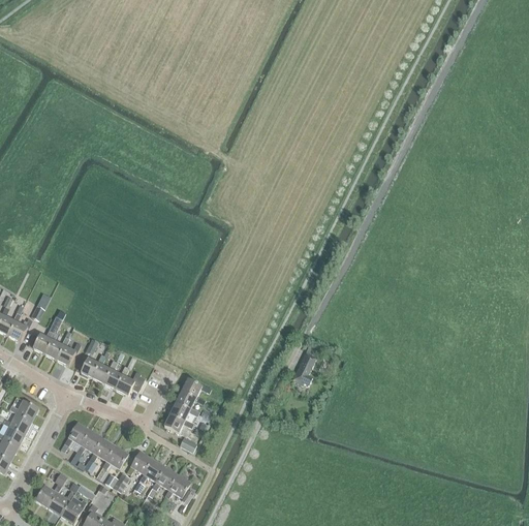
[(7,308),(12,299),(7,296),(2,306),(5,307),(7,308)]
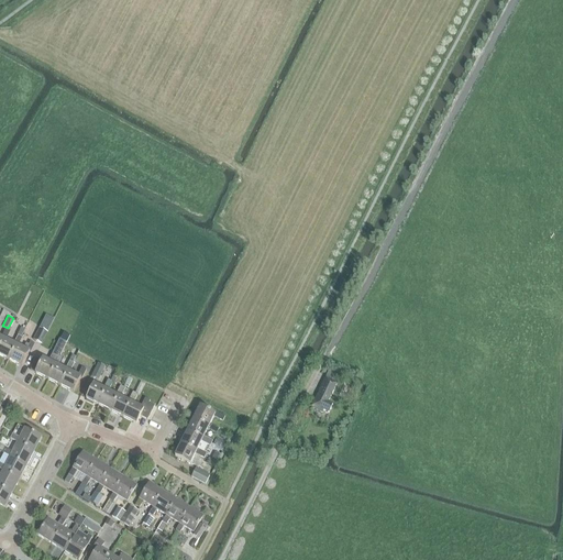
[(0,343),(3,337),(6,337),(10,329),(8,328),(6,327),(1,335),(0,333),(0,343)]
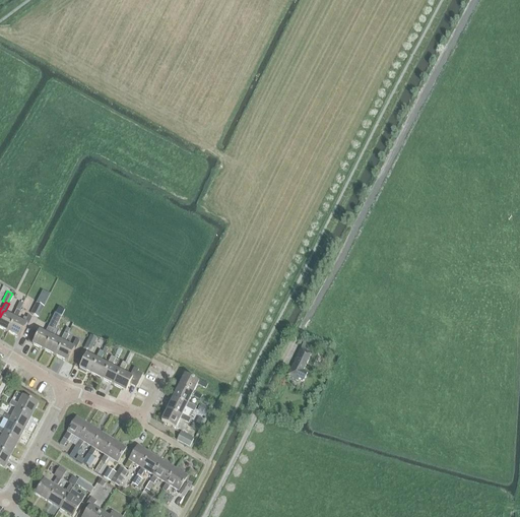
[(33,313),(38,316),(43,305),(38,302),(33,313)]
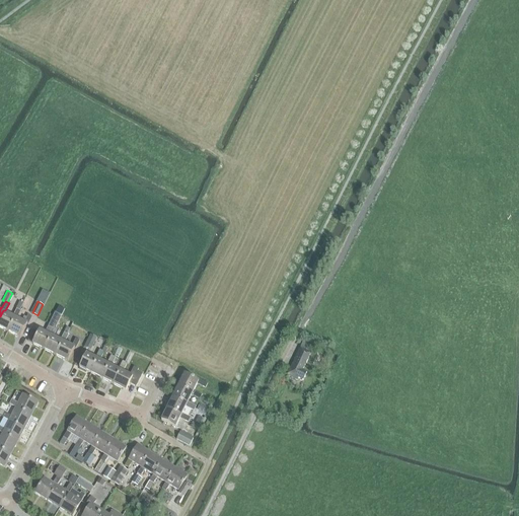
[(61,313),(64,306),(59,303),(55,310),(61,313)]
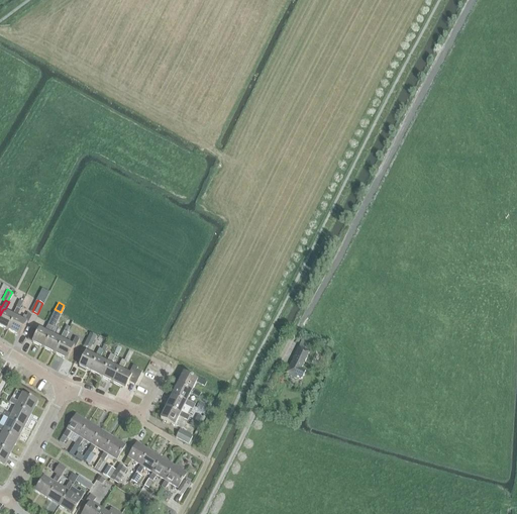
[(0,315),(0,324),(8,328),(15,314),(16,315),(20,308),(19,307),(16,306),(12,313),(5,309),(3,309),(0,315)]
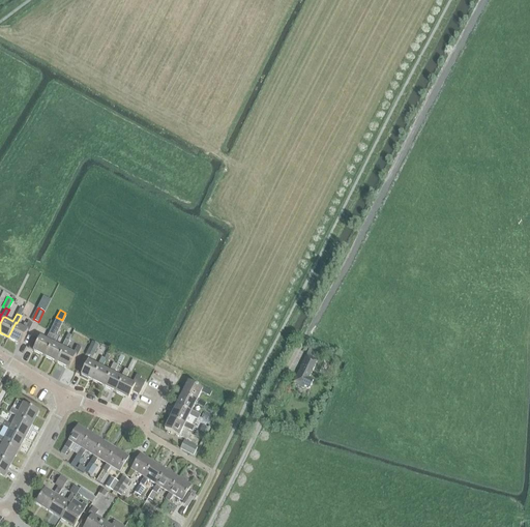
[(33,349),(45,355),(52,341),(54,342),(58,333),(56,333),(62,320),(56,317),(46,338),(40,334),(33,349)]
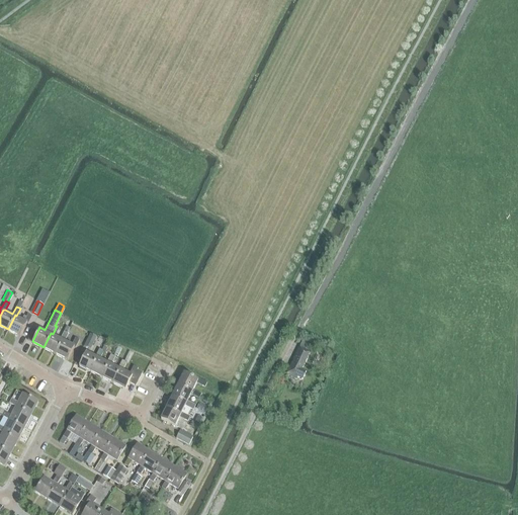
[(15,315),(8,329),(19,335),(26,321),(27,322),(31,314),(27,312),(23,320),(16,316),(15,315)]
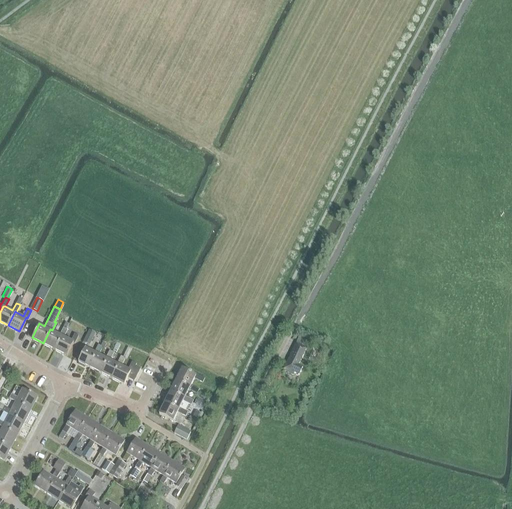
[(43,343),(54,349),(61,335),(63,336),(67,328),(63,326),(59,333),(52,330),(50,329),(43,343)]
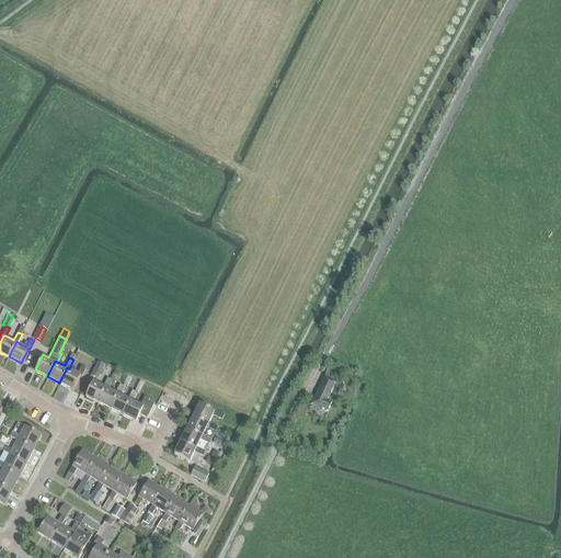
[(89,374),(96,378),(104,363),(98,359),(89,374)]
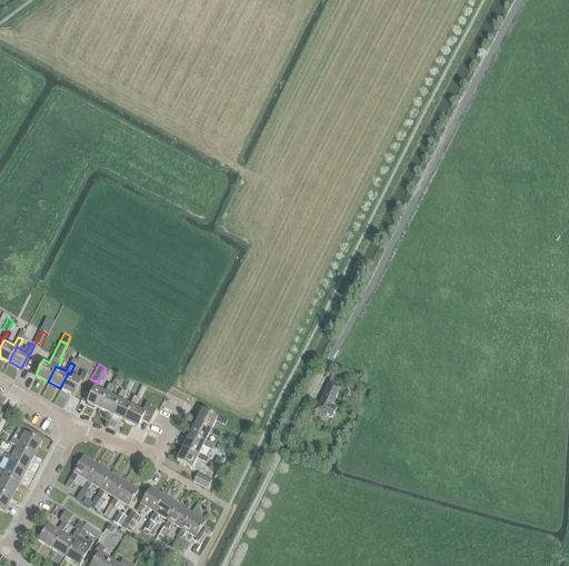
[(68,373),(60,388),(73,394),(81,379),(82,380),(87,371),(82,369),(78,377),(70,374),(68,373)]
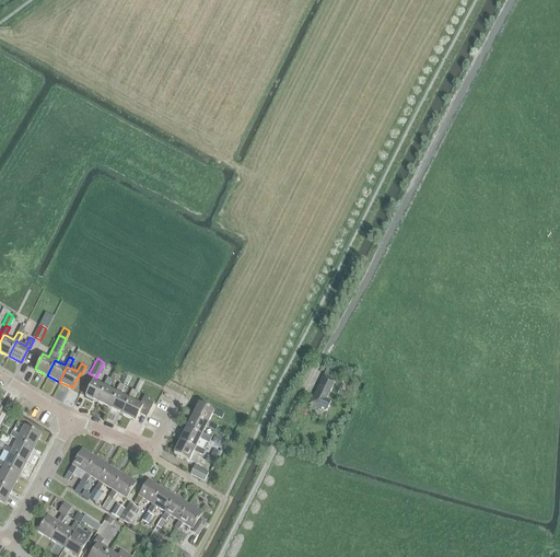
[(327,408),(330,399),(326,397),(335,380),(323,374),(310,403),(321,408),(322,406),(327,408)]
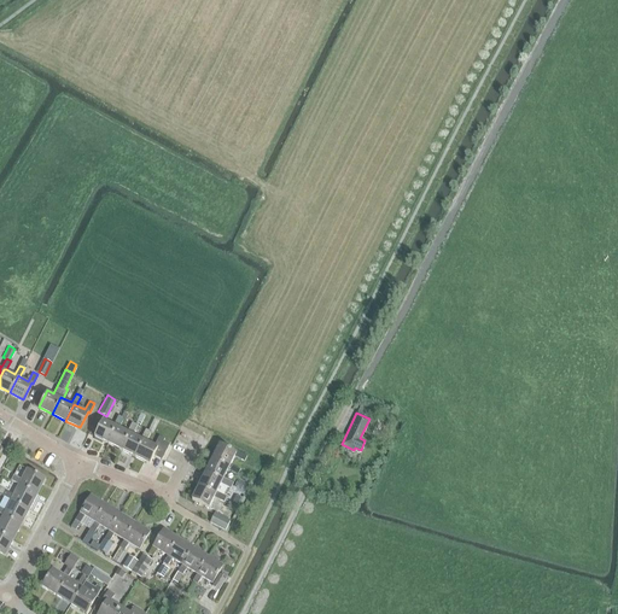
[(94,434),(108,442),(116,425),(118,426),(123,416),(118,414),(114,424),(103,417),(94,434)]
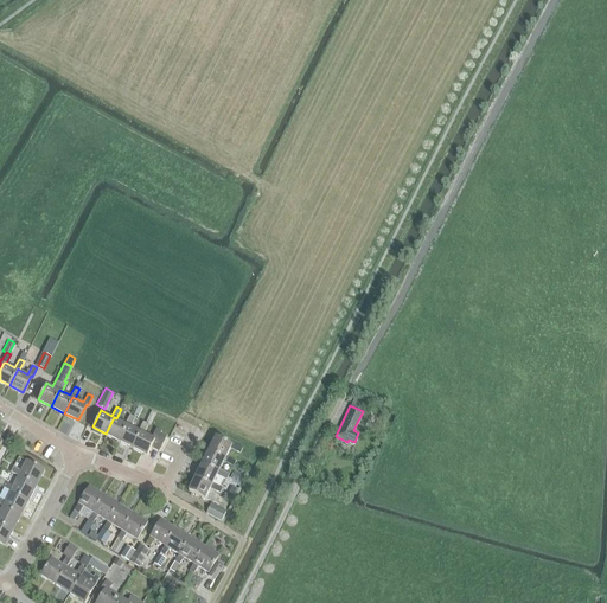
[(106,434),(119,441),(127,424),(129,425),(134,416),(129,412),(125,422),(116,418),(114,417),(106,434)]
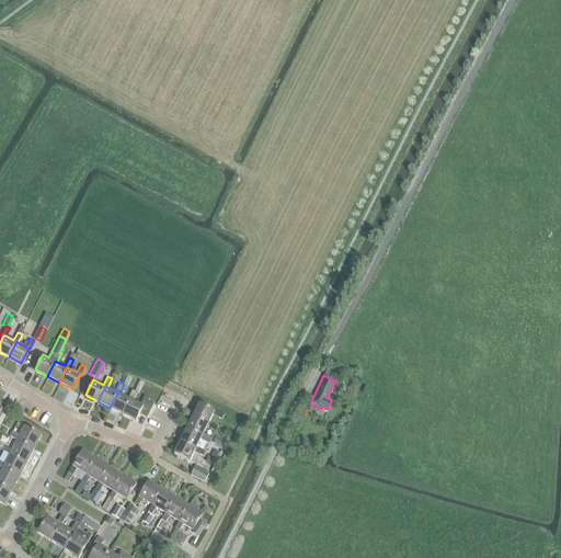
[(110,408),(123,413),(130,398),(133,399),(137,390),(132,388),(127,397),(119,394),(117,393),(110,408)]
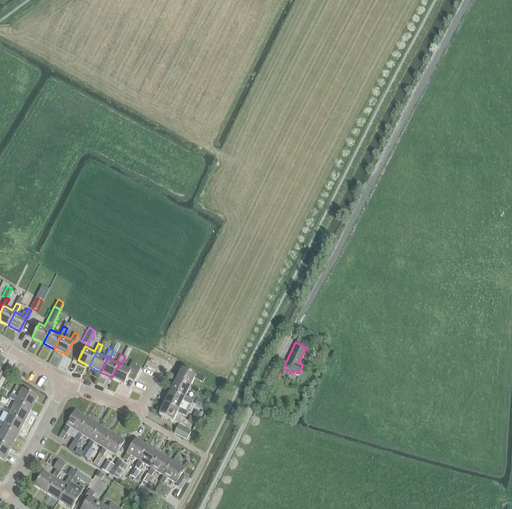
[(119,363),(112,377),(123,383),(127,376),(134,379),(140,367),(135,364),(136,362),(132,360),(127,368),(121,364),(119,363)]
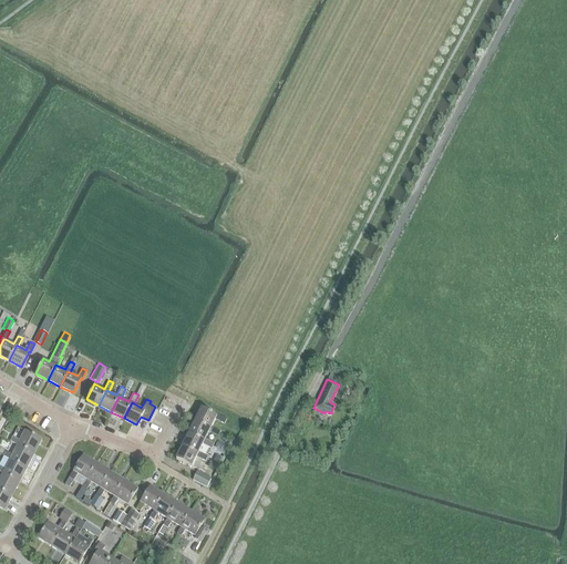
[(200,407),(195,419),(209,427),(210,424),(215,417),(224,422),(226,417),(217,412),(216,413),(200,407)]
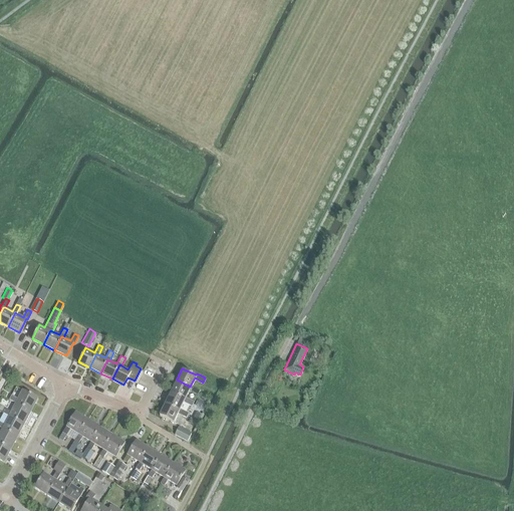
[(177,379),(171,391),(185,398),(186,396),(189,390),(197,394),(200,389),(191,385),(190,387),(177,379)]
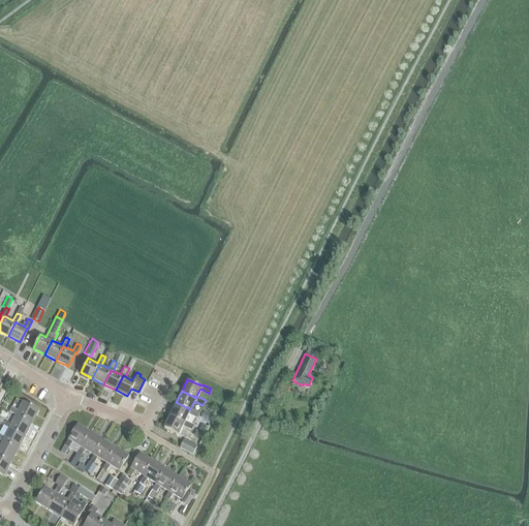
[(9,409),(16,413),(16,412),(31,421),(38,407),(23,400),(18,409),(11,405),(9,409)]
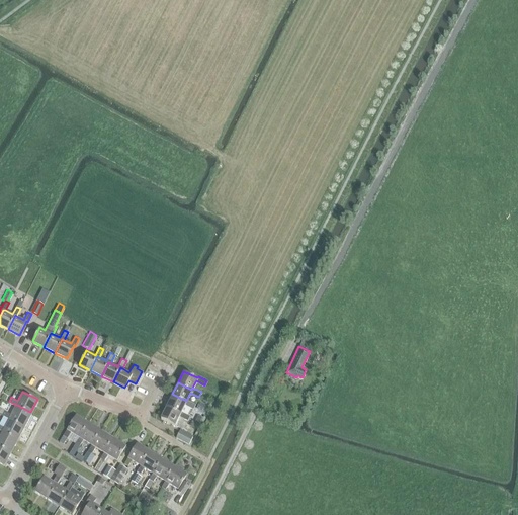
[(172,394),(166,406),(180,413),(181,411),(185,404),(193,408),(195,404),(187,399),(186,401),(172,394)]
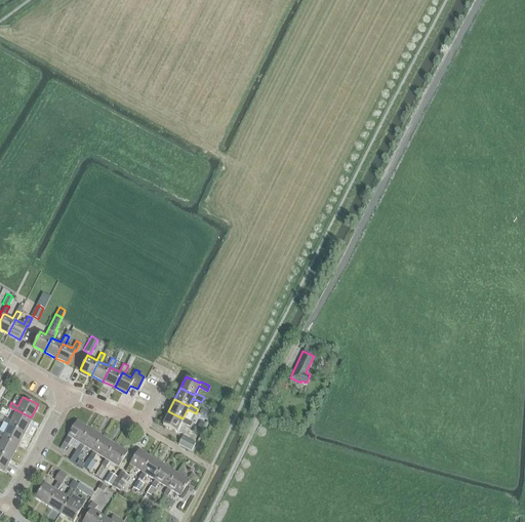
[(202,405),(199,412),(208,416),(211,410),(202,405)]
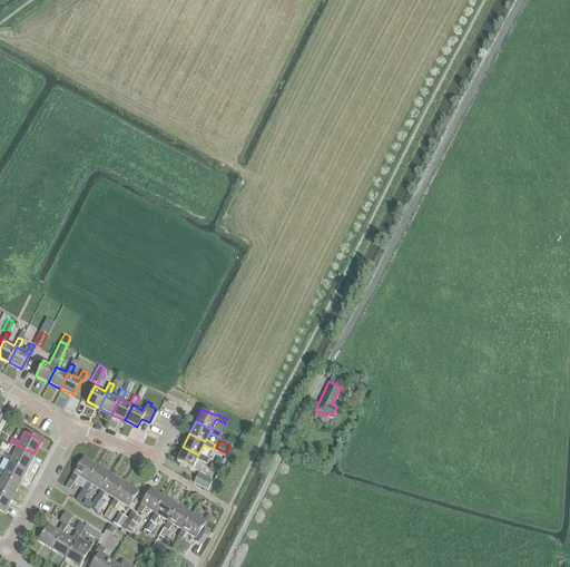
[(2,456),(9,459),(10,459),(27,468),(33,453),(17,445),(17,446),(12,455),(5,451),(2,455),(2,456)]
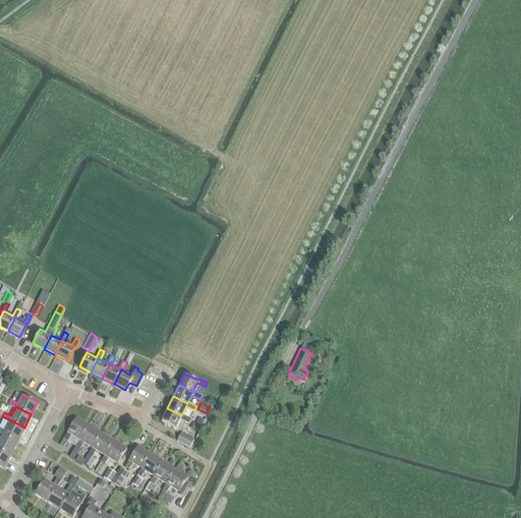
[(181,415),(167,408),(162,419),(175,426),(180,417),(188,421),(190,417),(182,413),(181,415)]
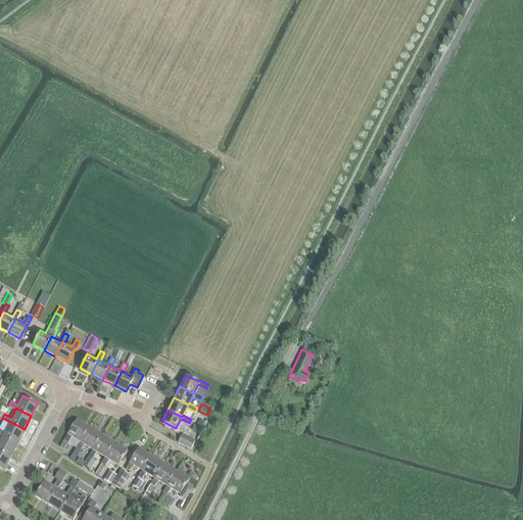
[(72,434),(80,440),(89,425),(77,417),(63,438),(67,441),(72,434)]
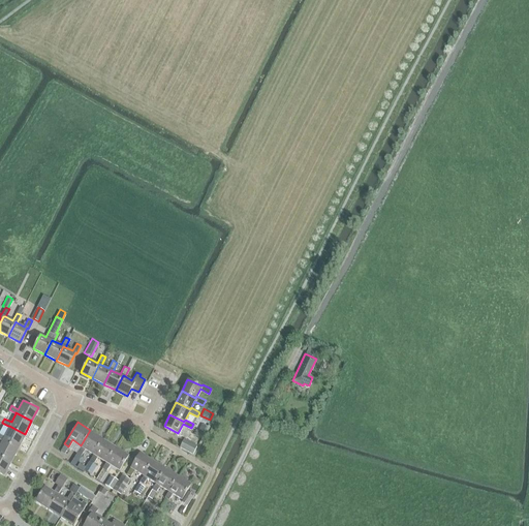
[(205,431),(207,425),(201,422),(198,428),(205,431)]
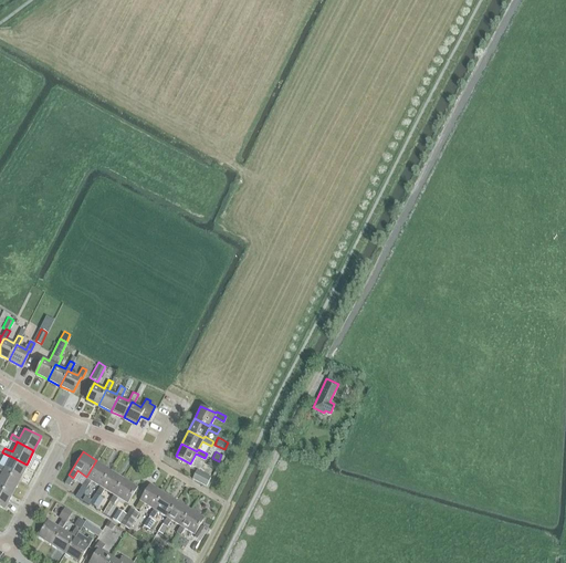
[(0,469),(2,470),(19,479),(27,465),(10,456),(9,456),(4,466),(0,462),(0,469)]
